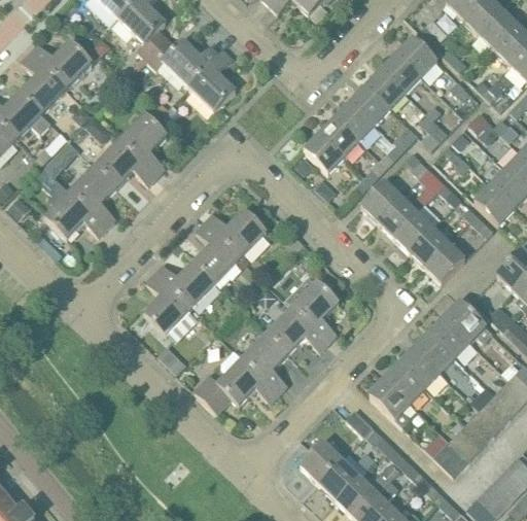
[(89,0),(85,3),(110,28),(137,0),(89,0)]
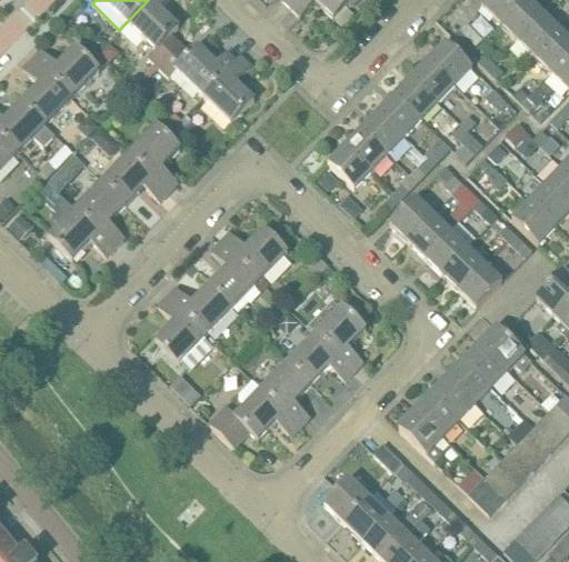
[(148,0),(119,30),(136,47),(145,38),(155,48),(147,57),(158,68),(181,42),(171,32),(179,24),(160,7),(167,0),(148,0)]
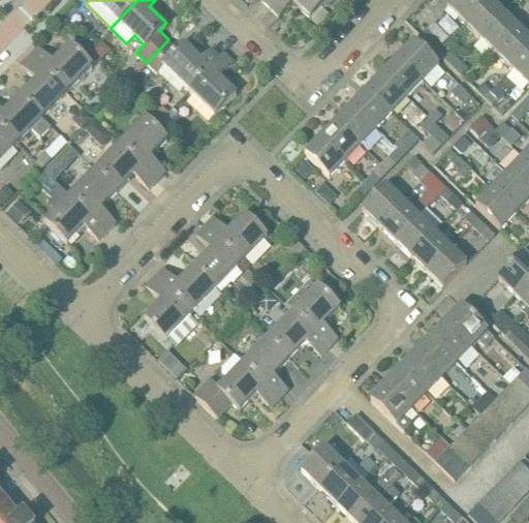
[(275,0),(270,5),(278,13),(291,0),(293,0),(310,17),(325,0),(275,0)]
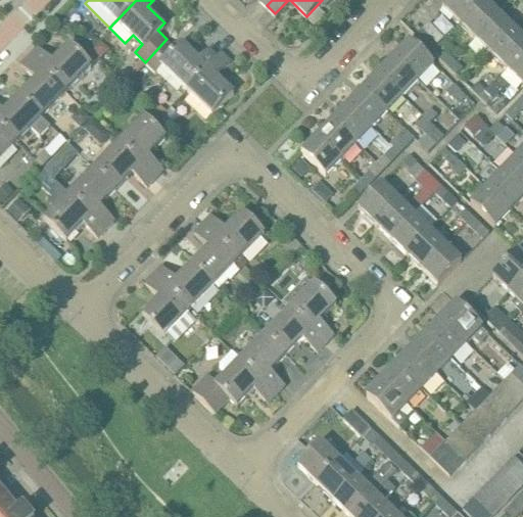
[(459,19),(478,0),(446,0),(442,4),(459,19)]
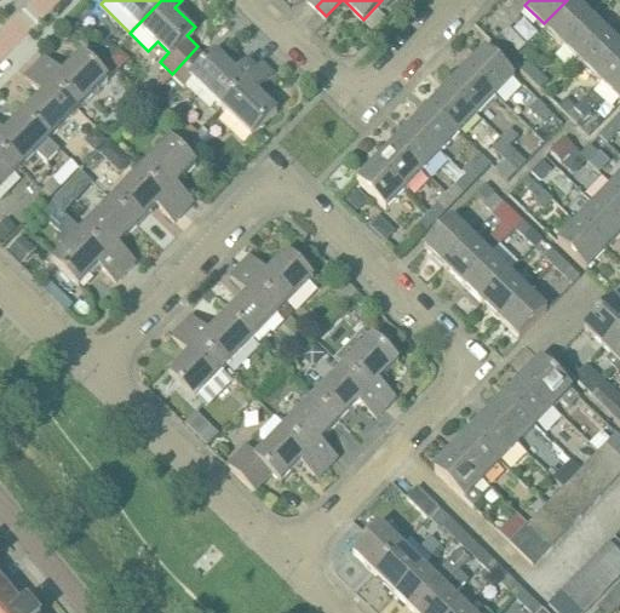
[(567,0),(544,23),(563,41),(591,13),(577,0),(567,0)]
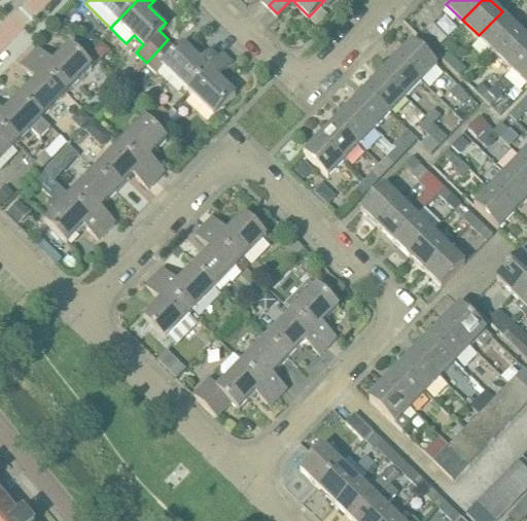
[(502,11),(479,35),(494,50),(518,27),(502,11)]
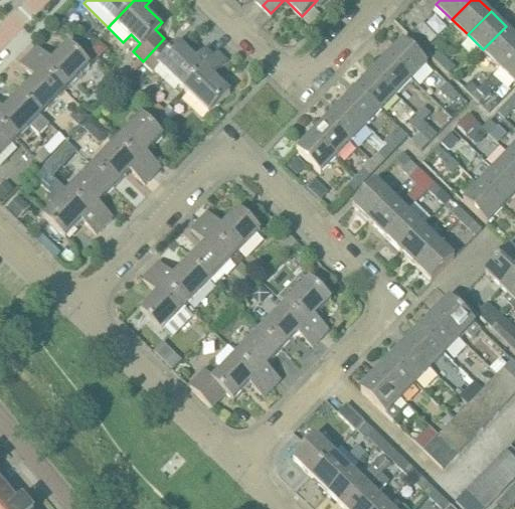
[(414,25),(408,31),(416,39),(422,33),(414,25)]
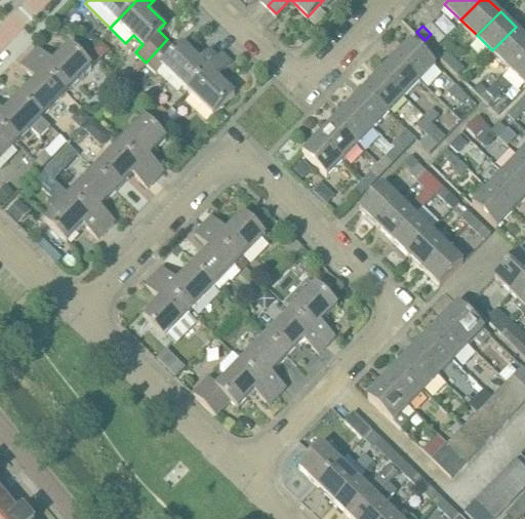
[(524,35),(516,27),(492,50),(509,66),(524,48),(524,35)]
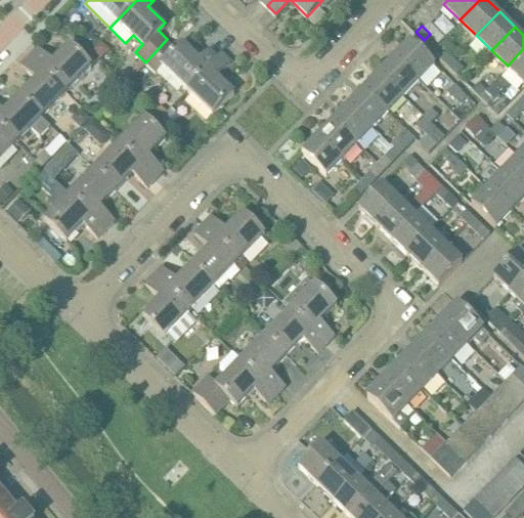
[(90,29),(81,38),(91,47),(99,38),(90,29)]
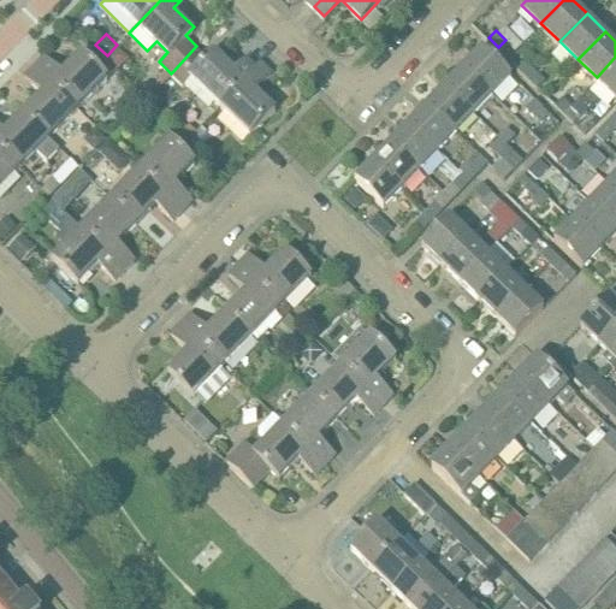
[(118,45),(108,55),(118,65),(129,54),(118,45)]
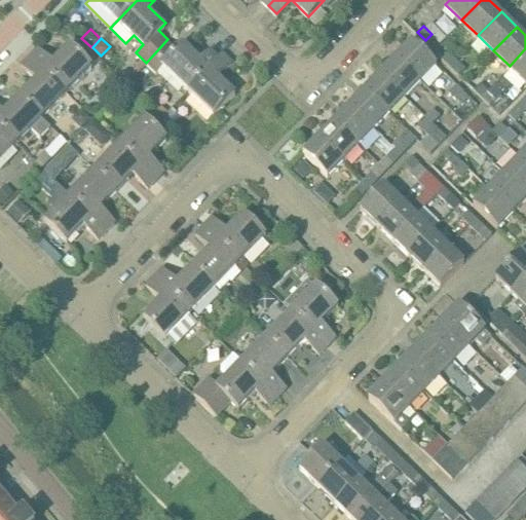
[(436,62),(412,38),(396,54),(420,78),(436,62)]
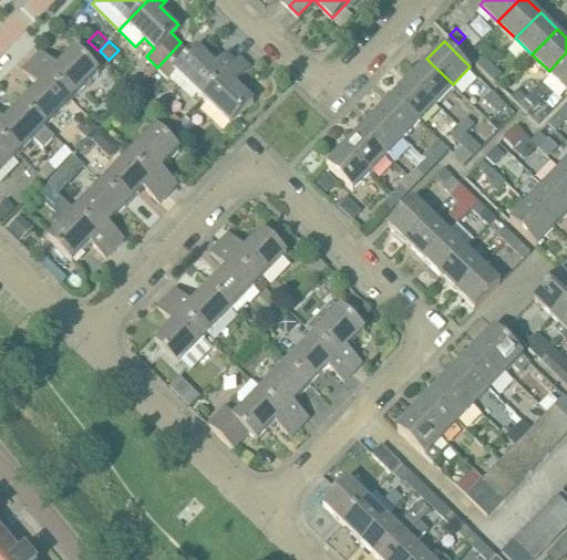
[(191,52),(181,42),(157,68),(168,78),(176,69),(198,91),(192,97),(195,102),(240,55),(232,47),(216,62),(197,44),(191,52)]
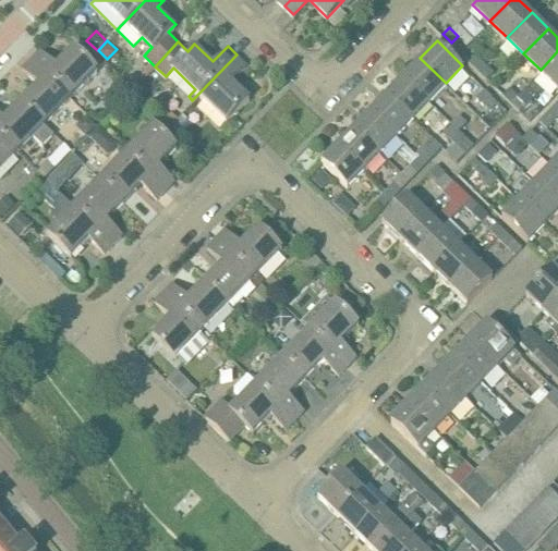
[(93,47),(84,56),(73,45),(56,63),(39,48),(32,57),(71,95),(106,59),(93,47)]
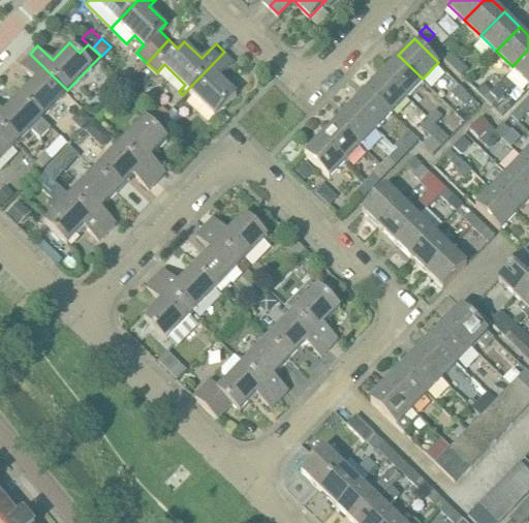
[(528,49),(512,66),(528,83),(528,82),(528,49)]
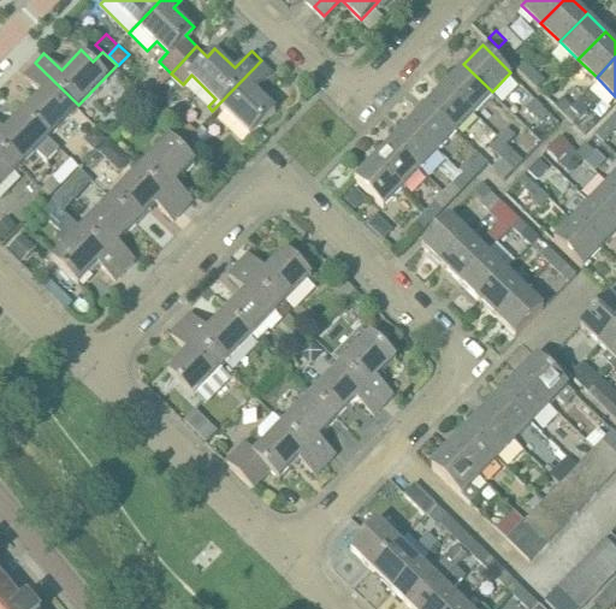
[(517,65),(527,75),(534,68),(525,58),(517,65)]
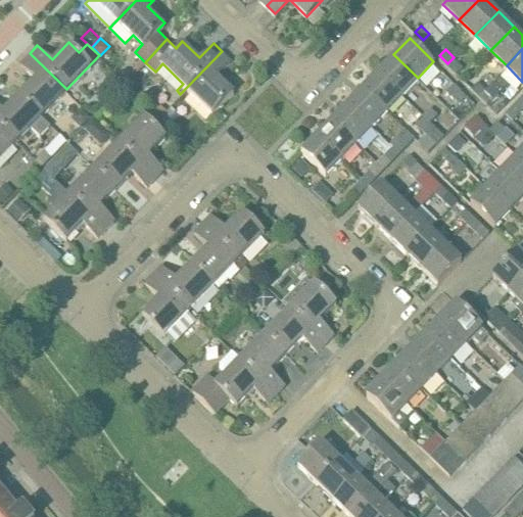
[(222,51),(180,94),(184,97),(190,91),(212,112),(234,91),(217,74),(231,59),(222,51)]
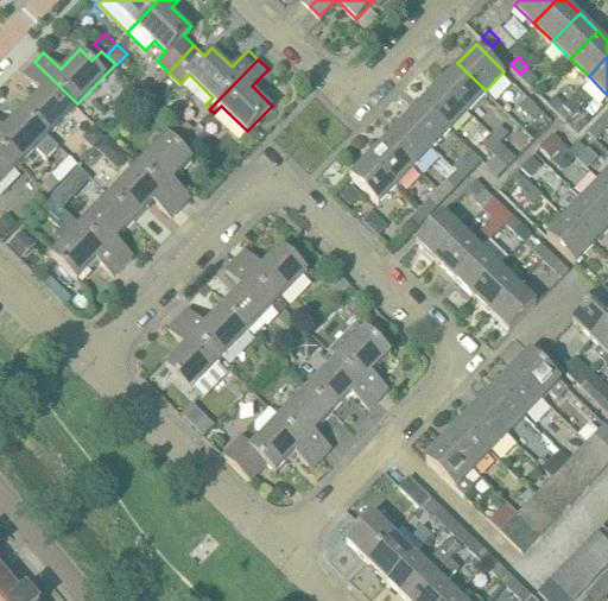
[(77,103),(35,62),(24,71),(43,89),(24,109),(49,133),(77,103)]
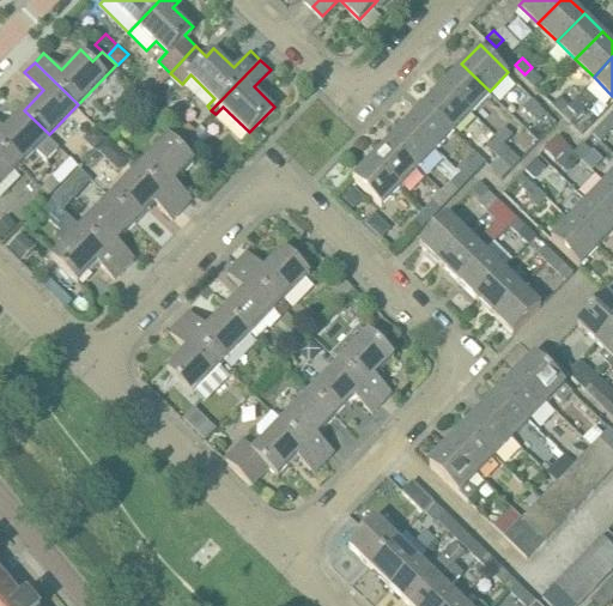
[(490,91),(461,64),(443,82),(472,109),(490,91)]
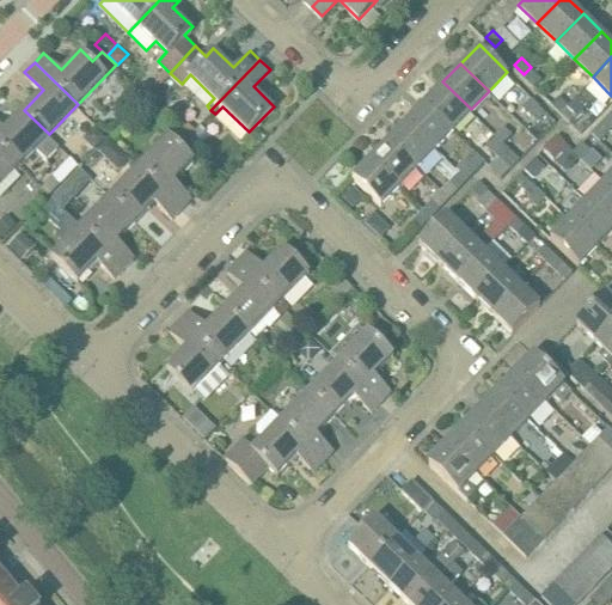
[(531,67),(524,74),(533,83),(539,75),(531,67)]
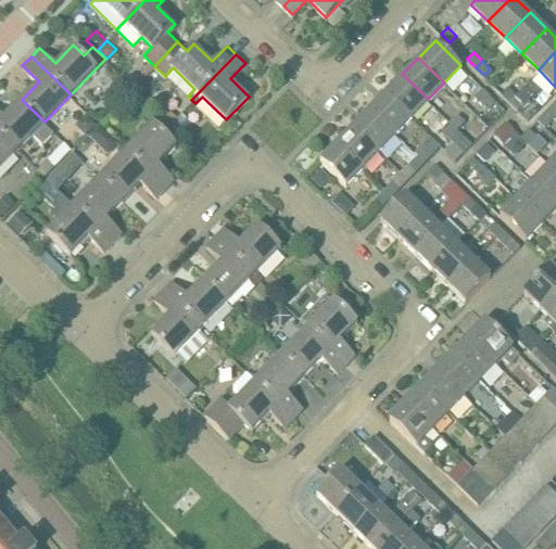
[(386,91),(412,116),(428,99),(402,74),(386,91)]
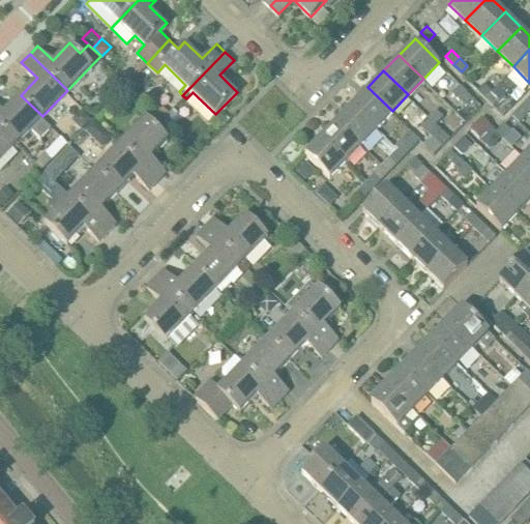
[(118,75),(107,87),(115,93),(126,82),(118,75)]
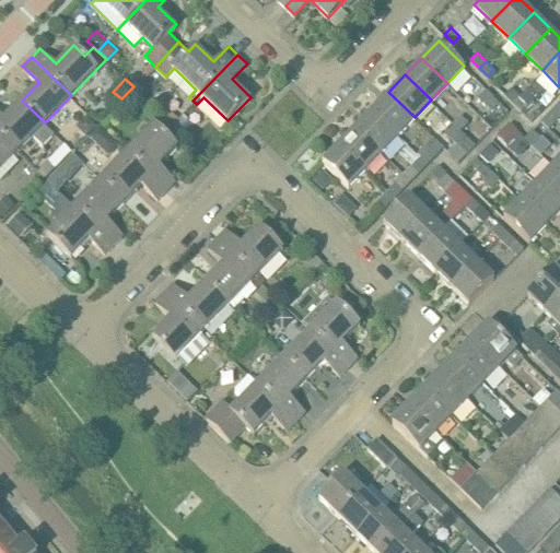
[(497,84),(513,101),(520,94),(503,79),(497,84)]
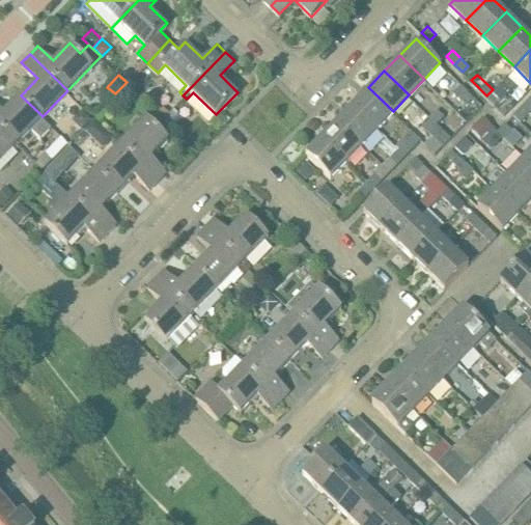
[(459,97),(467,88),(462,82),(453,90),(459,97)]
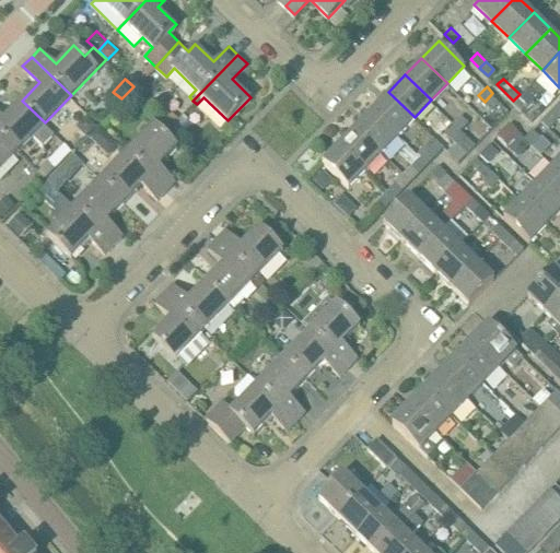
[(372,108),(398,133),(415,117),(388,92),(372,108)]
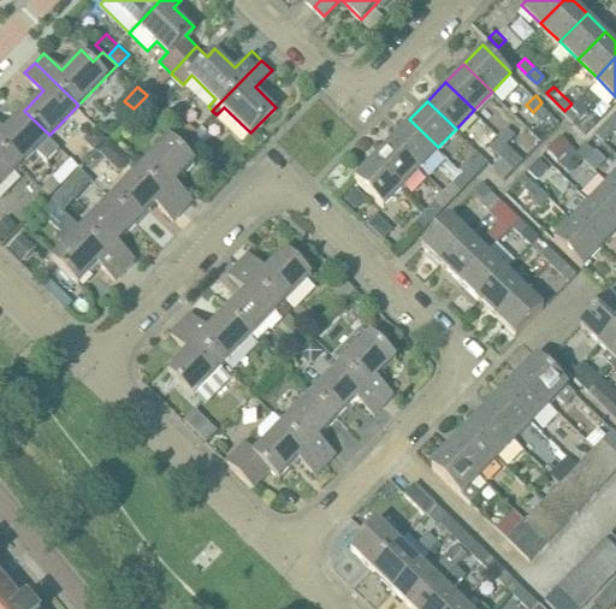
[(564,111),(574,120),(584,130),(593,119),(584,110),(581,113),(572,104),(564,111)]
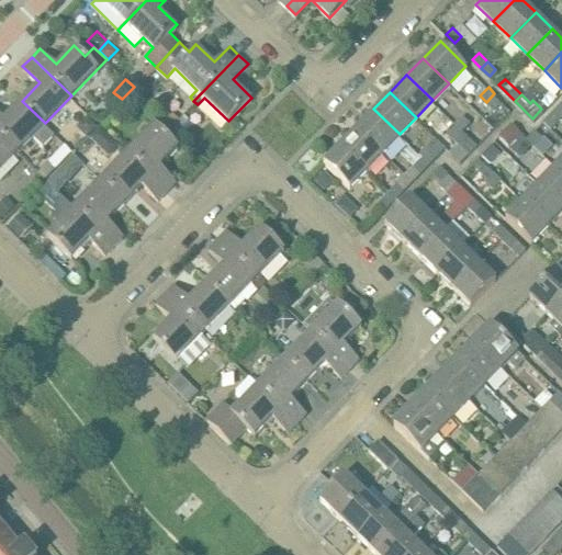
[(0,133),(18,150),(33,135),(43,144),(54,132),(45,123),(22,101),(3,119),(0,114),(0,133)]
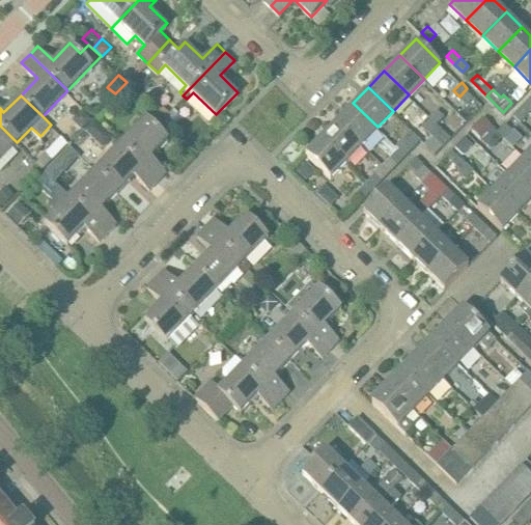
[(530,107),(530,99),(529,97),(522,105),(527,111),(530,107)]
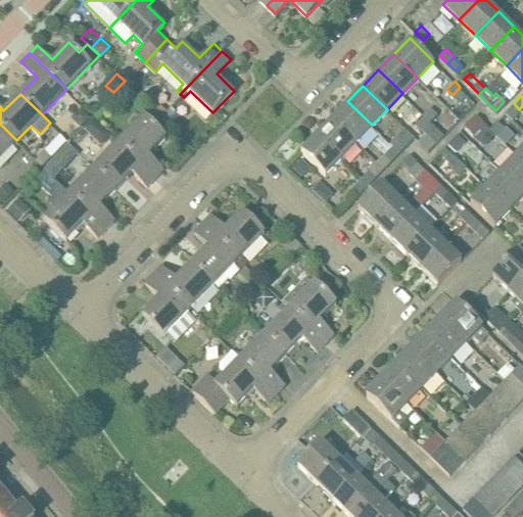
[(332,118),(357,141),(372,125),(347,101),(332,118)]
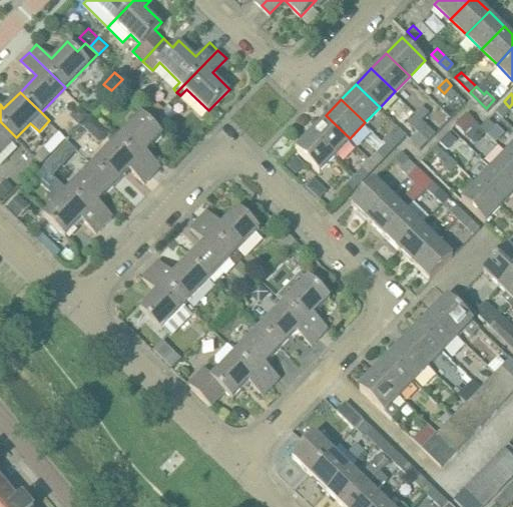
[(423,103),(415,111),(422,118),(429,110),(428,109),(429,109),(423,103)]
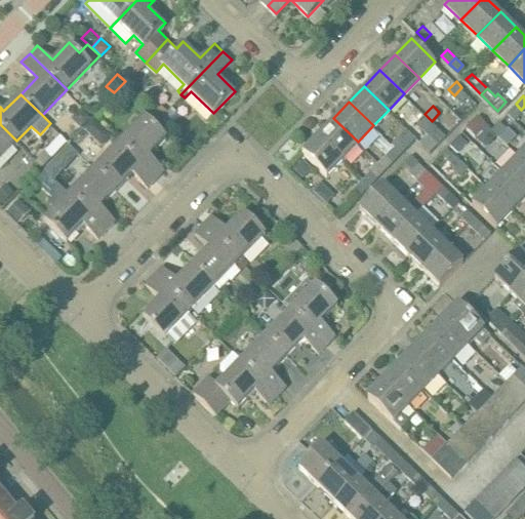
[(71,116),(81,126),(90,116),(80,107),(71,116)]
